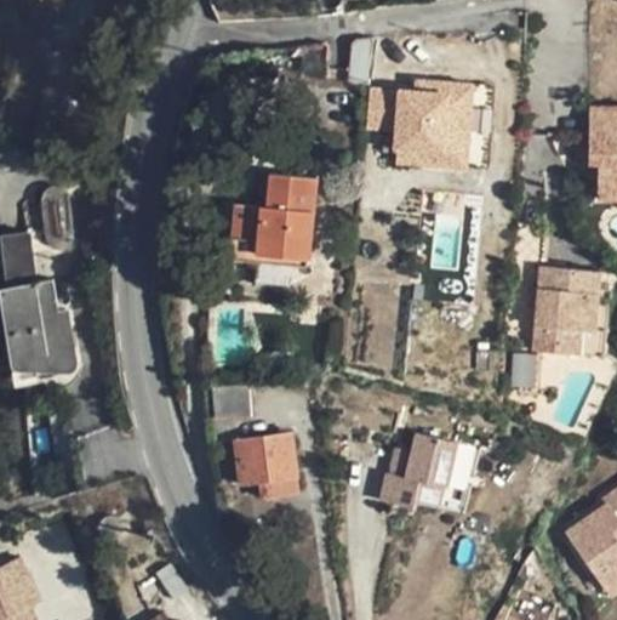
[(423,94),(388,90),(370,89),(366,130),(400,132),(396,163),(438,168),(439,153),(463,154),(470,90),(433,87),(432,81),(422,81),(423,94)]
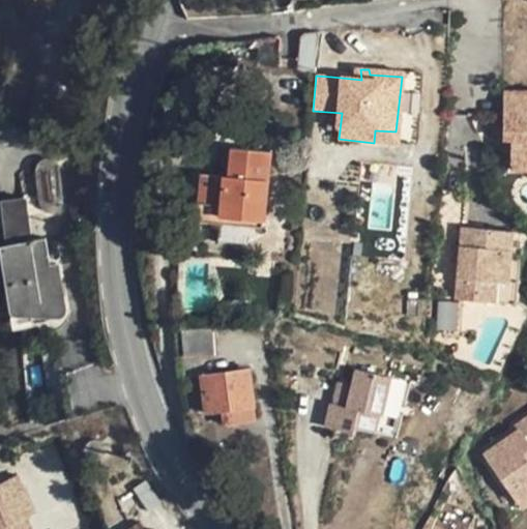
[(526,89),(511,88),(509,120),(526,118),(526,89)]
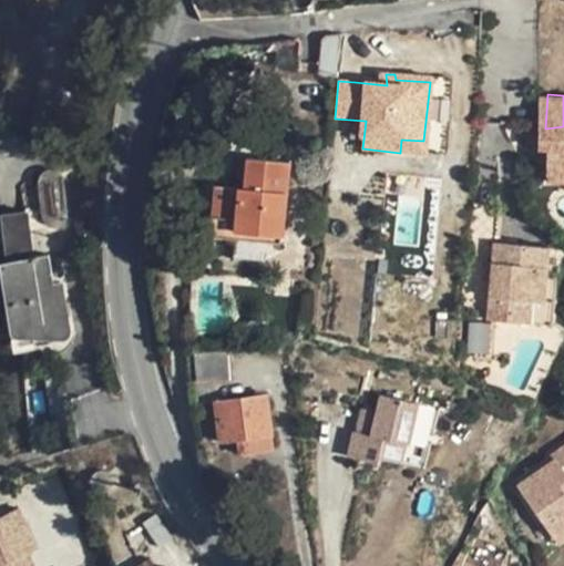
[(563,126),(545,129),(544,146),(552,147),(551,163),(550,181),(563,181),(563,126)]
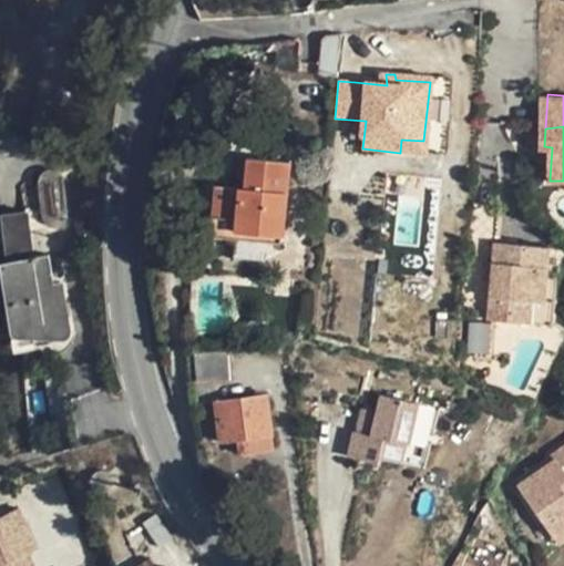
[(543,162),(551,163),(552,147),(544,146),(543,162)]
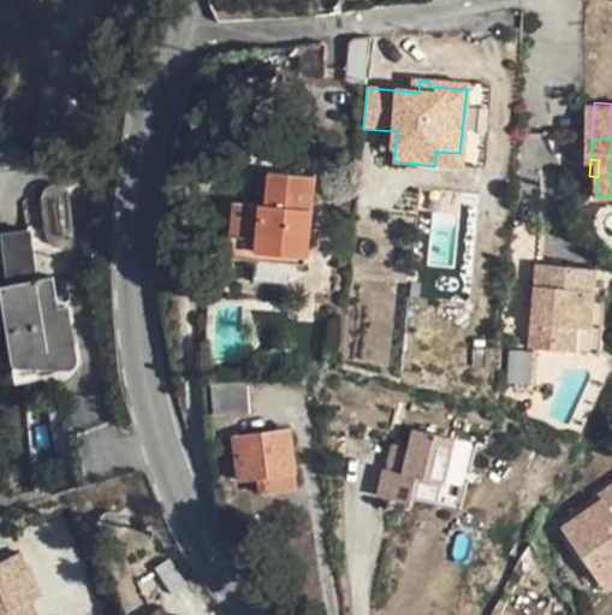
[(241,219),(229,219),(223,255),(259,259),(260,252),(277,253),(306,256),(314,179),(267,173),(263,207),(242,203),(241,219)]
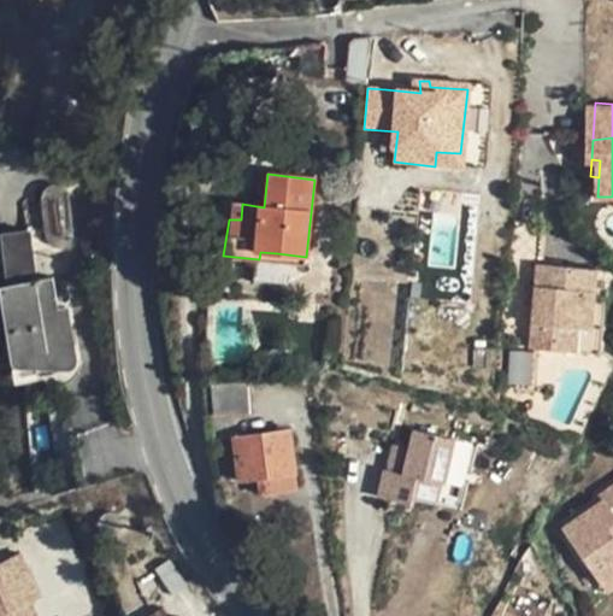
[(231,203),(229,220),(241,220),(242,204),(231,203)]
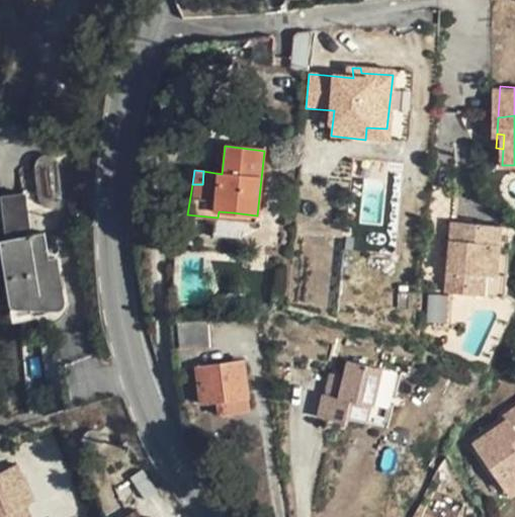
[(26,190),(0,193),(5,235),(31,232),(26,190)]
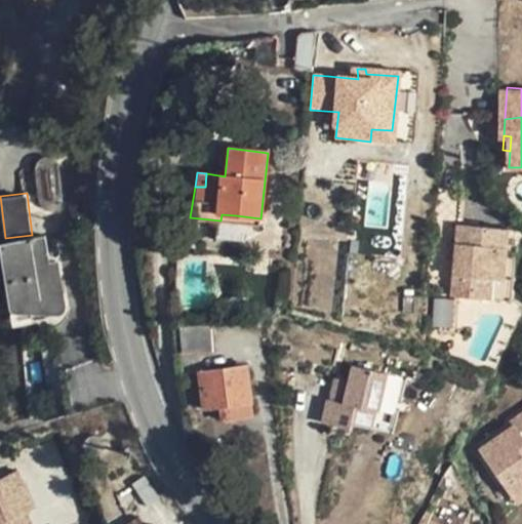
[(259,226),(261,218),(236,215),(236,223),(259,226)]
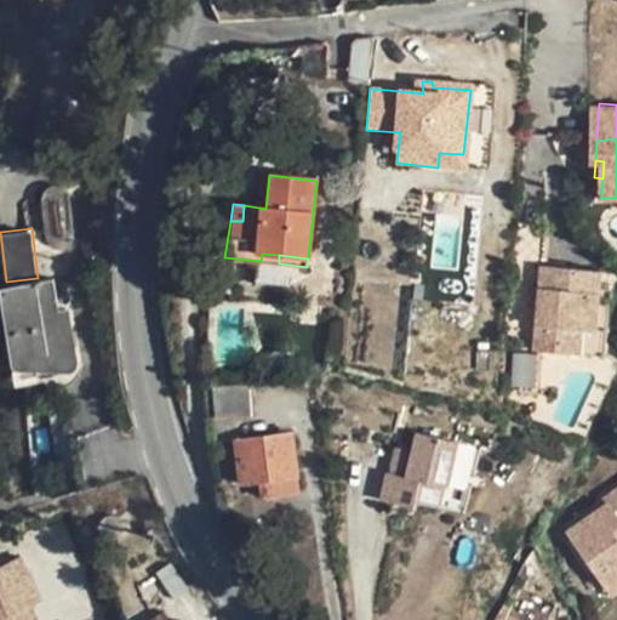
[(543,306),(537,306),(533,348),(595,356),(601,305),(605,273),(542,265),(540,286),(544,288),(543,306)]
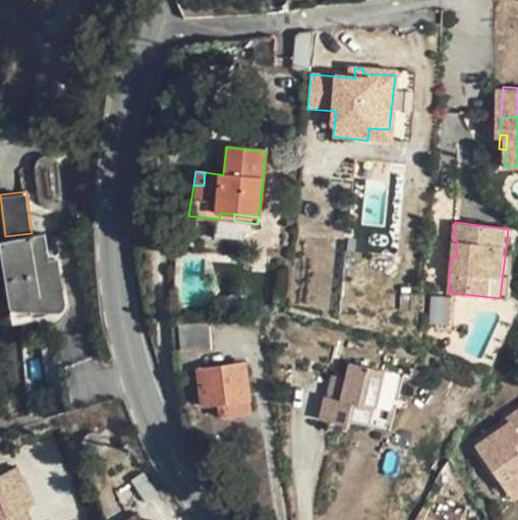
[(19,312),(36,309),(64,303),(56,257),(49,258),(44,231),(3,241),(19,312)]
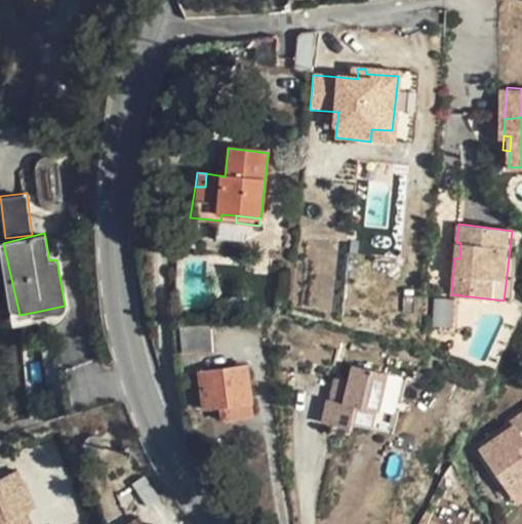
[(449,257),(454,258),(459,258),(460,243),(456,242),(451,241),(449,257)]
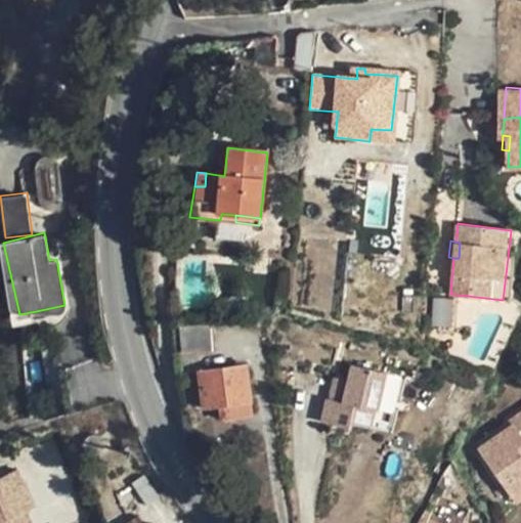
[(518,258),(508,257),(503,300),(513,301),(518,258)]
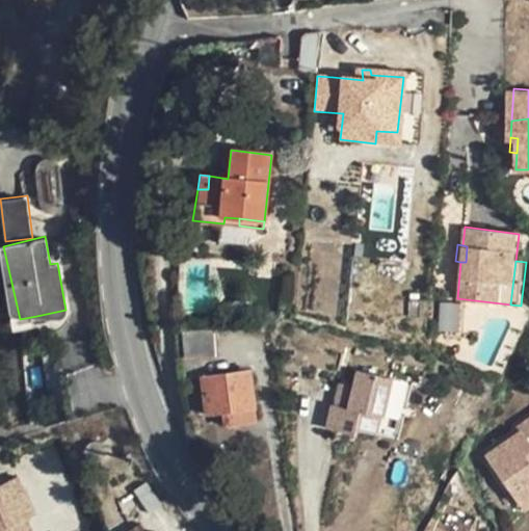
[(459,329),(458,303),(439,303),(440,329),(459,329)]
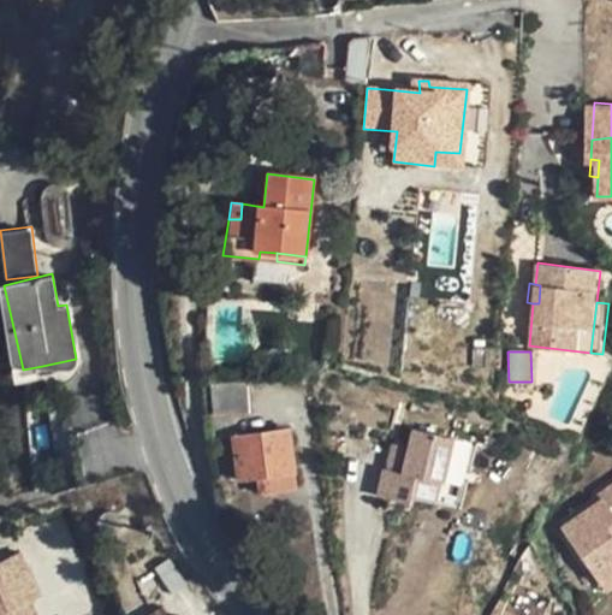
[(242,376),(206,374),(208,406),(244,402),(242,376)]
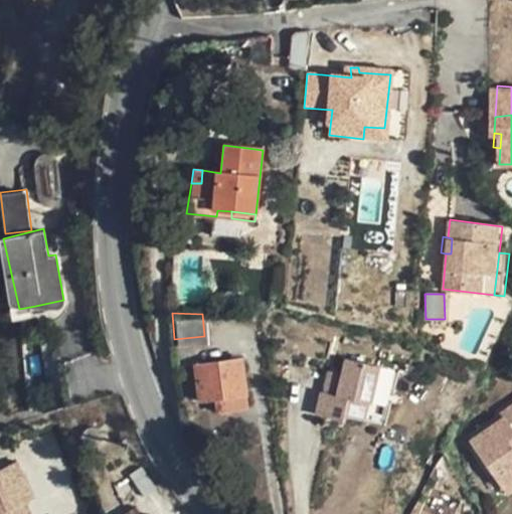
[(245,393),(239,358),(193,363),(197,399),(222,396),(245,393)]
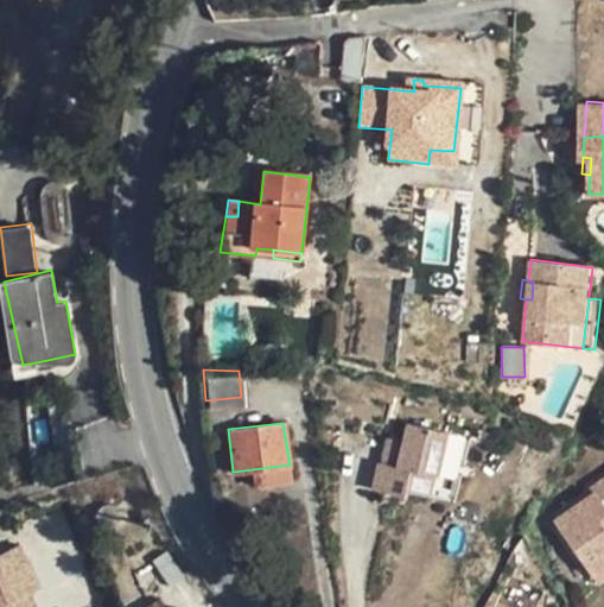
[(445,432),(405,423),(400,444),(392,442),(386,467),(377,466),(372,491),(402,498),(404,492),(427,497),(432,474),(436,475),(445,432)]
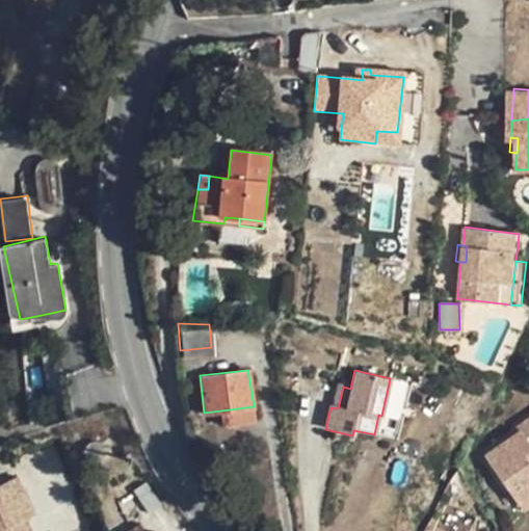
[(255,415),(254,406),(230,409),(231,418),(255,415)]
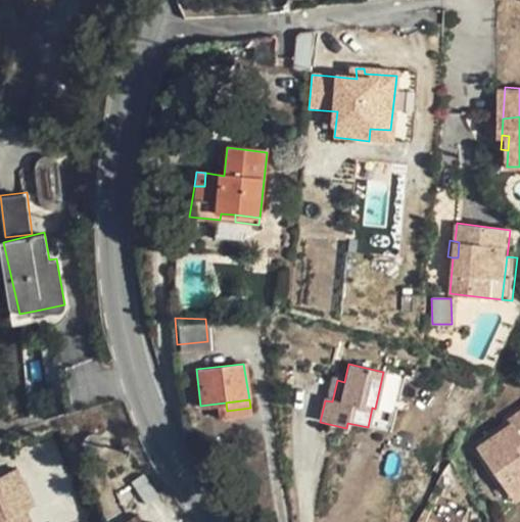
[(519,481),(519,458),(518,456),(519,454),(519,407),(505,418),(509,424),(512,429),(504,434),(501,430),(475,448),(504,493),(519,481)]
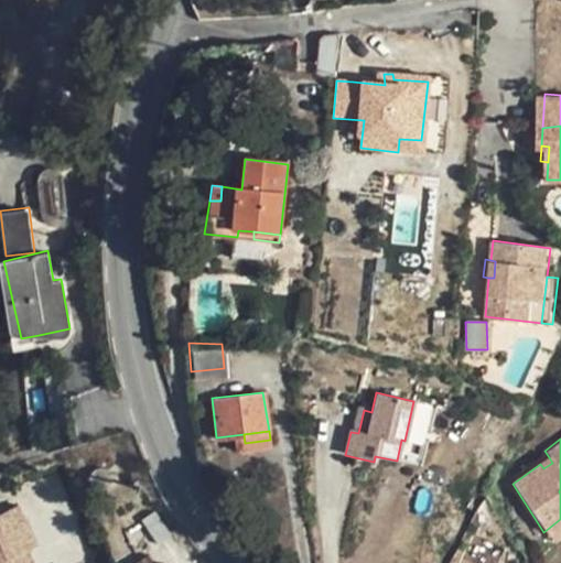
[(549,457),(540,464),(543,468),(552,463),(549,457)]
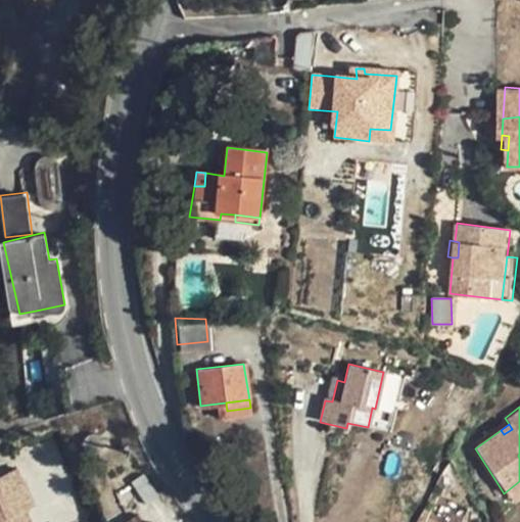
[(40,521),(17,468),(0,474),(0,521),(40,521)]
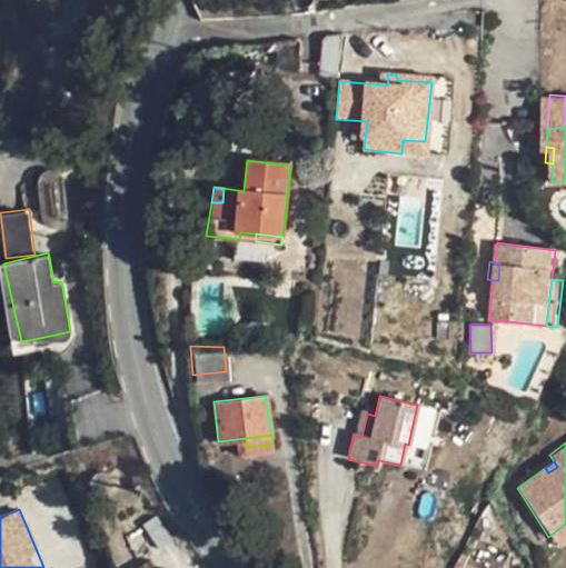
[(565,540),(565,524),(548,537),(556,547),(565,540)]
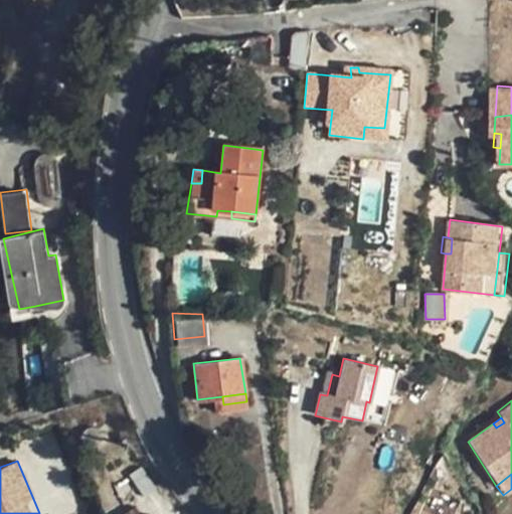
[(450,513),(451,502),(438,500),(437,512),(443,513),(450,513)]
